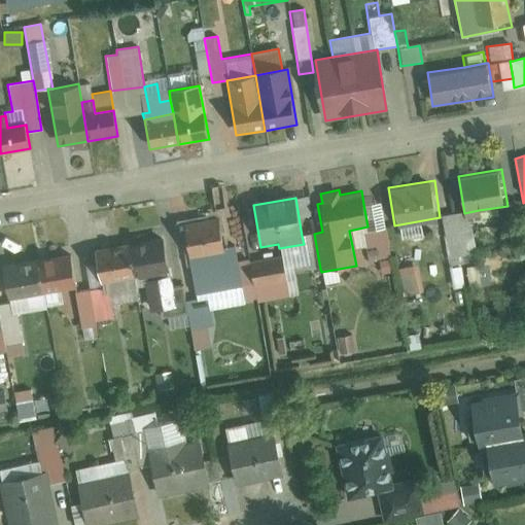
[(349,231),(356,266),(376,261),(379,275),(393,273),(380,201),(363,204),(368,226),(349,231)]
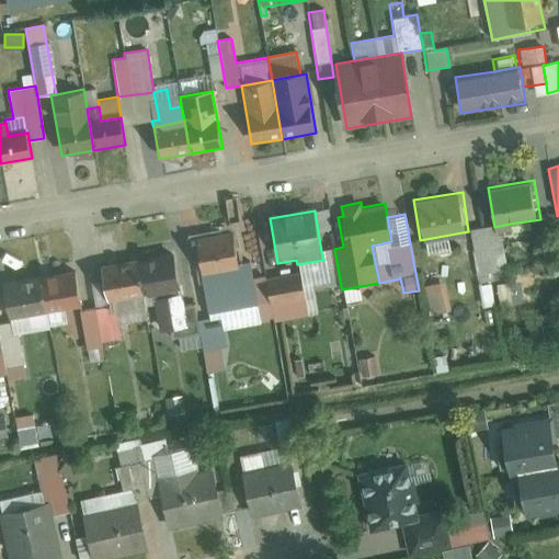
[(490,282),(508,278),(500,232),(511,231),(510,224),(494,227),(468,231),(478,284),(490,282)]
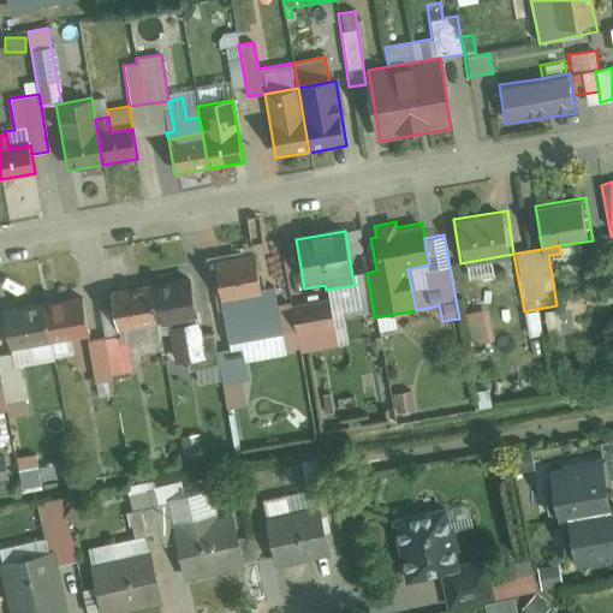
[(255,256),(214,262),(221,302),(262,295),(261,290),(255,256)]
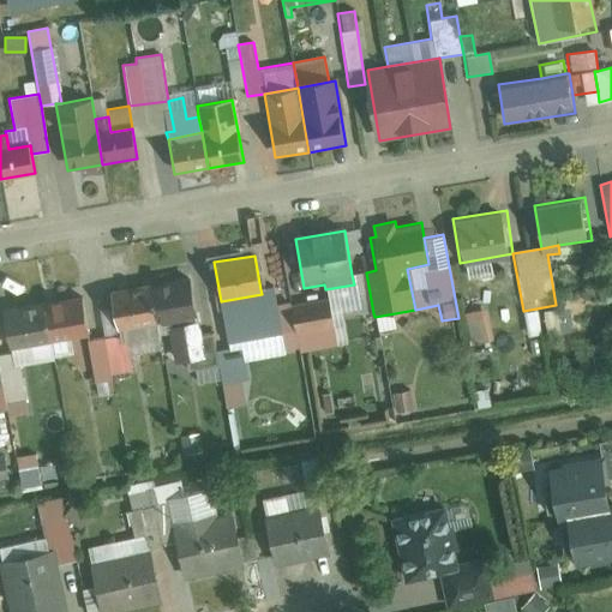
[(373,313),(366,273),(352,275),(354,285),(325,289),(327,298),(280,306),(287,353),(347,343),(342,313),(359,311),(360,315),(373,313)]
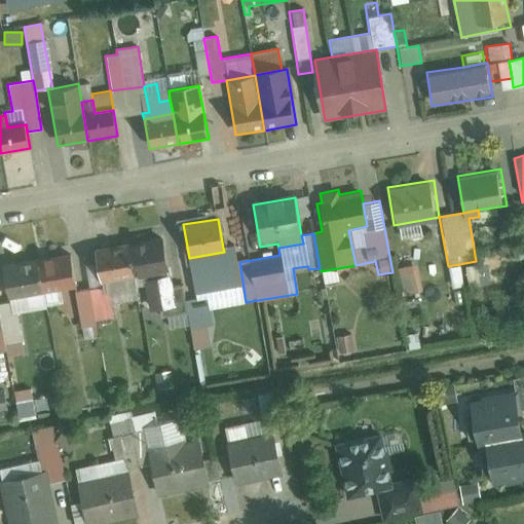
[(170,273),(163,235),(127,241),(134,278),(170,273)]
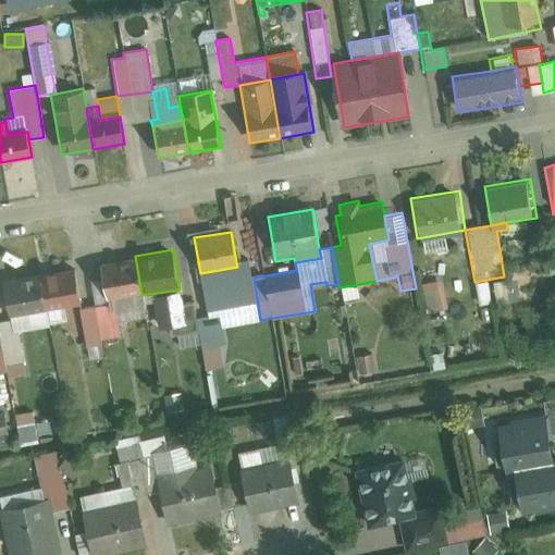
[(142,295),(135,256),(100,262),(102,279),(107,301),(142,295)]
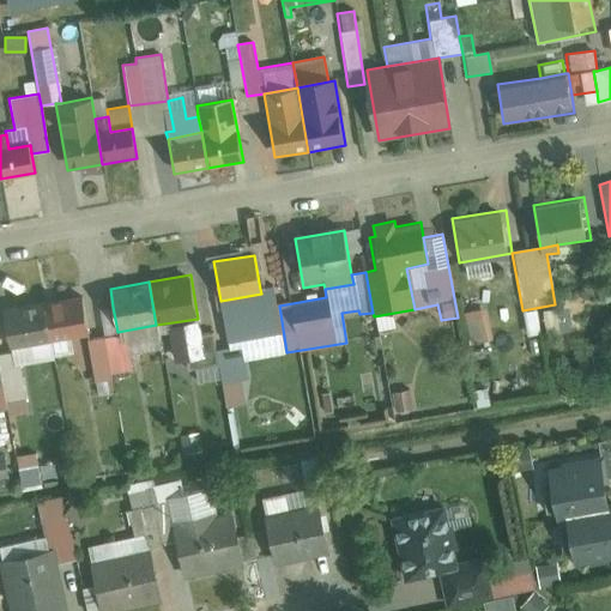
[(261,294),(221,301),(229,348),(216,350),(221,380),(225,406),(243,403),(240,382),(248,381),(246,361),(284,355),(272,286),(260,289),(261,294)]
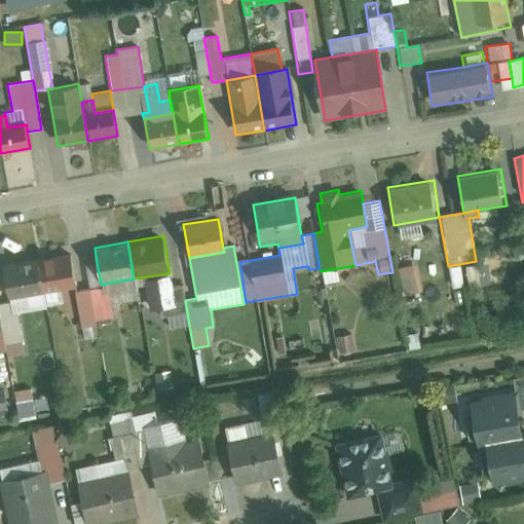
[(76,288),(70,253),(37,259),(43,294),(61,291),(76,288)]
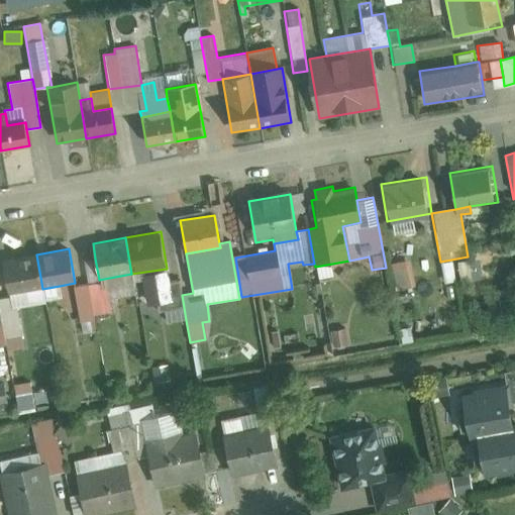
[(42,289),(36,254),(3,261),(9,295),(42,289)]
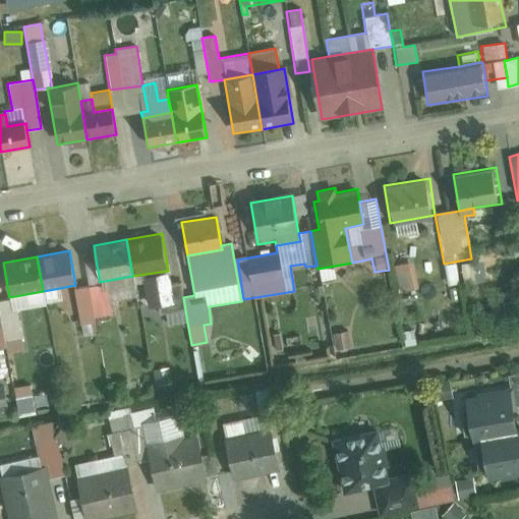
[(134,285),(132,276),(100,282),(96,261),(84,263),(89,286),(73,289),(78,323),(84,322),(87,335),(96,334),(93,316),(113,313),(109,290),(134,285)]
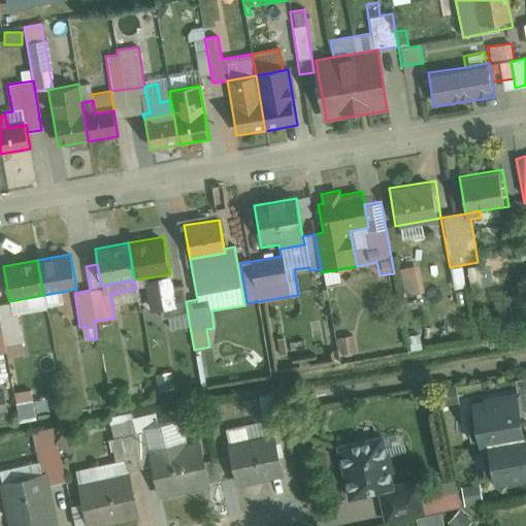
[(422,294),(418,266),(400,269),(404,297),(422,294)]
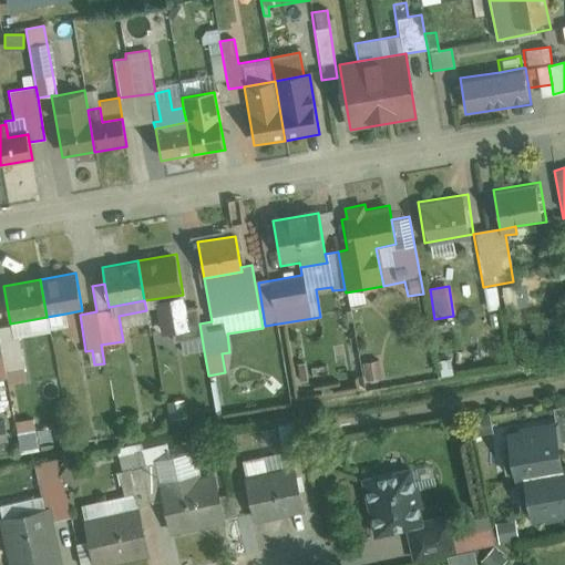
[(519,310),(514,287),(502,289),(506,312),(519,310)]
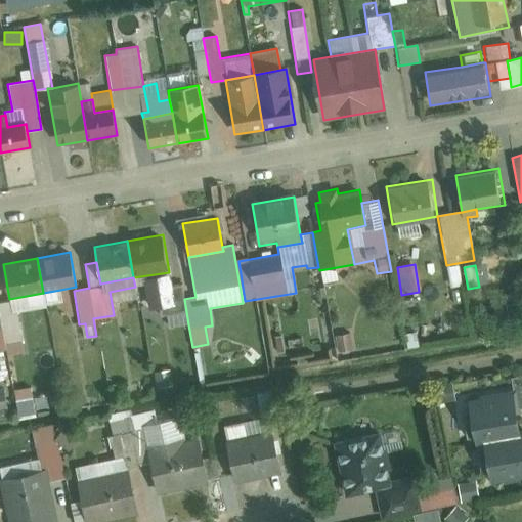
[(449,289),(461,288),(458,267),(447,268),(449,289)]
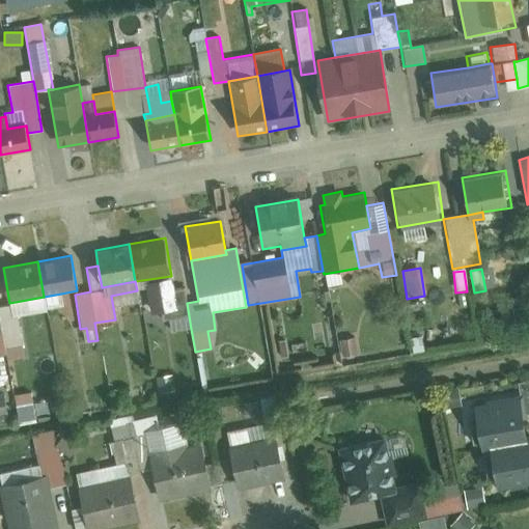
[(173,290),(171,276),(135,281),(137,290),(140,311),(150,309),(151,315),(165,313),(166,318),(168,333),(191,329),(187,303),(184,288),(173,290)]
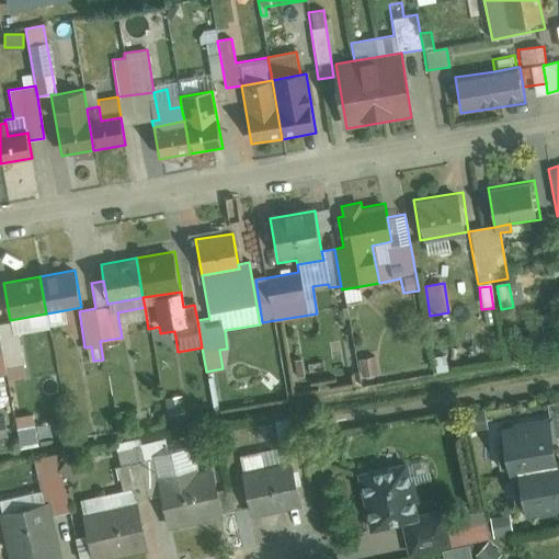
[(67,323),(65,310),(46,314),(10,320),(11,322),(0,324),(0,342),(4,367),(22,365),(18,335),(48,330),(48,327),(67,323)]
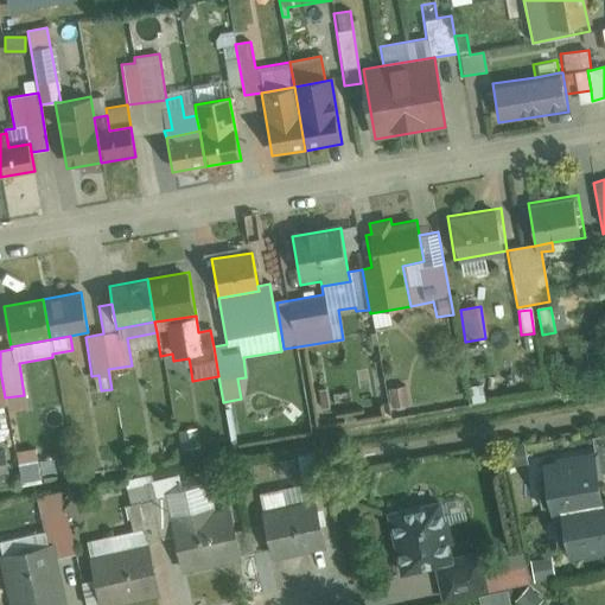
[(484,402),(482,386),(469,388),(471,405),(484,402)]
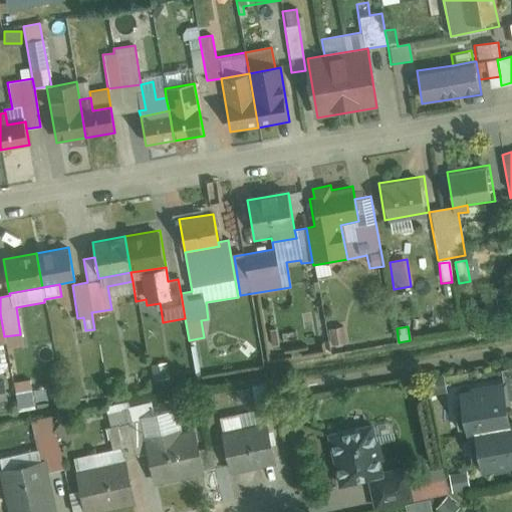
[(45,337),(43,327),(35,328),(36,338),(45,337)]
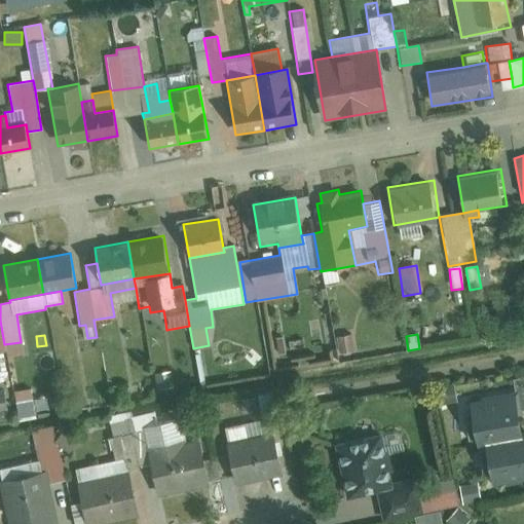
[(352,350),(350,335),(335,337),(337,353),(352,350)]
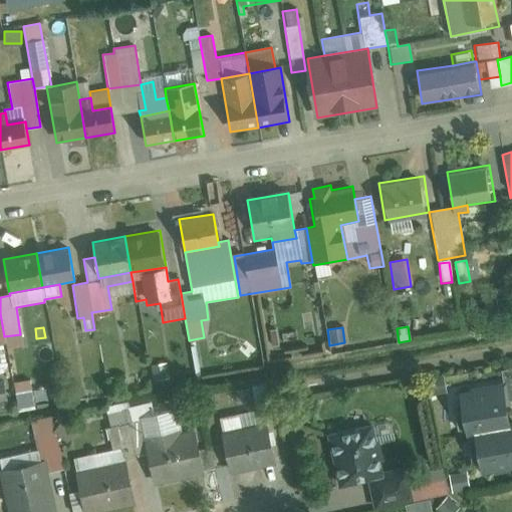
[(279,345),(277,329),(268,330),(271,347),(279,345)]
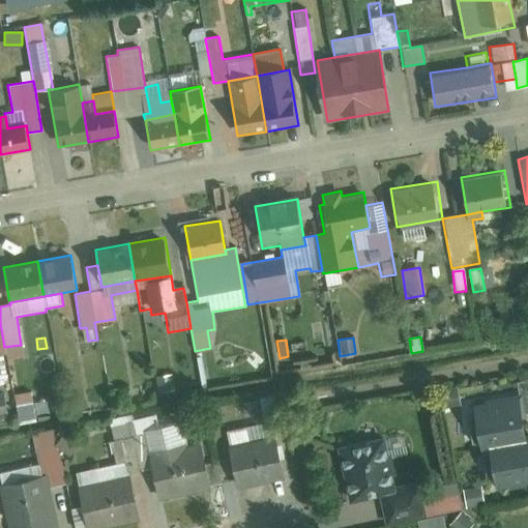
[(261,360),(252,351),(244,358),(254,368),(261,360)]
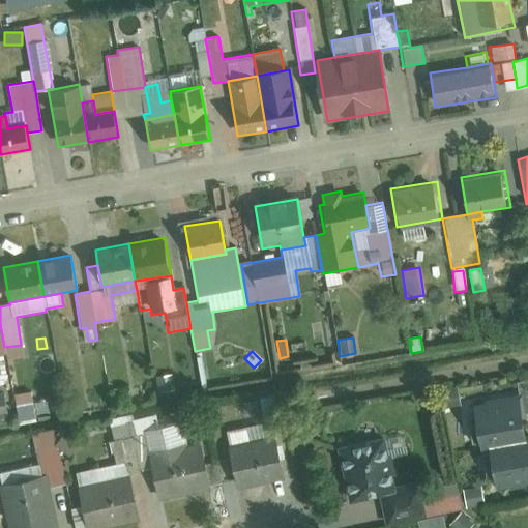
[(206,386),(201,356),(196,357),(201,387),(206,386)]
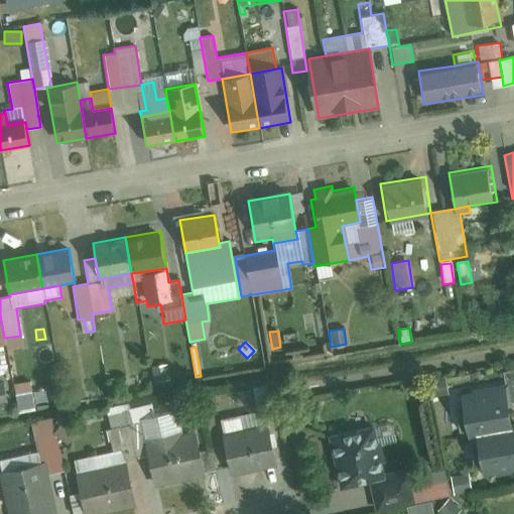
[(168,380),(166,364),(151,367),(153,382),(168,380)]
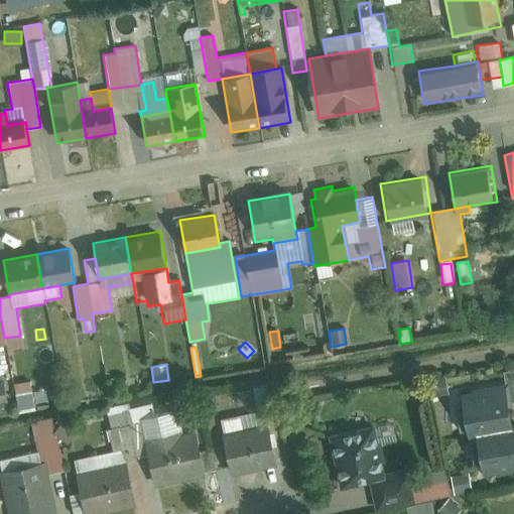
[(507,388),(461,396),(468,438),(479,437),(484,472),(513,467),(513,427),(513,428),(508,395),(513,393),(513,370),(505,372),(507,388)]
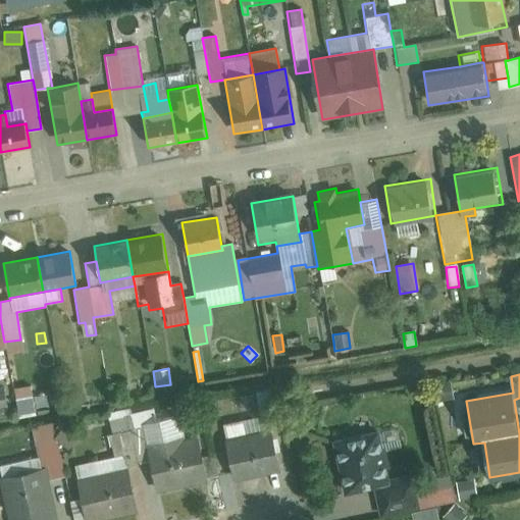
[(128,398),(127,385),(117,386),(118,399),(128,398)]
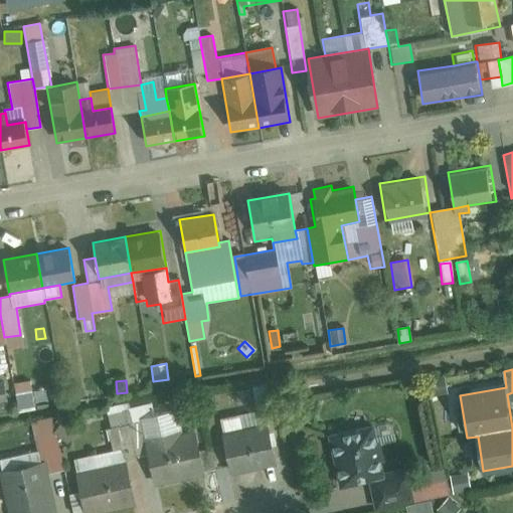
[(377,428),(328,437),(337,488),(371,482),(375,508),(450,494),(445,468),(411,474),(409,464),(384,468),(377,428)]
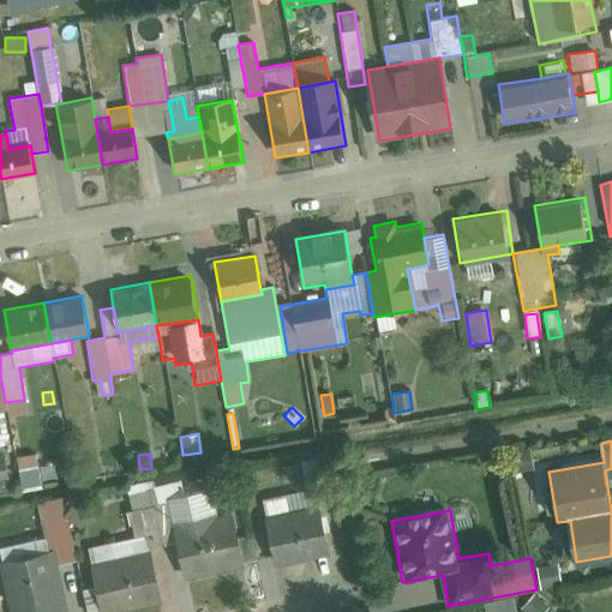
[(317,513),(263,523),(270,564),(324,555),(317,513)]
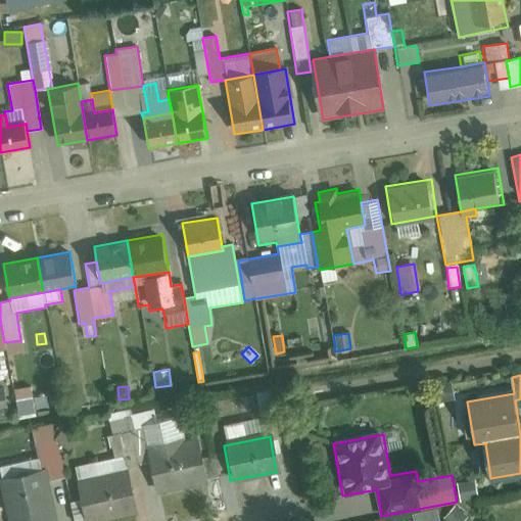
[(199,446),(147,457),(154,492),(206,482),(199,446)]
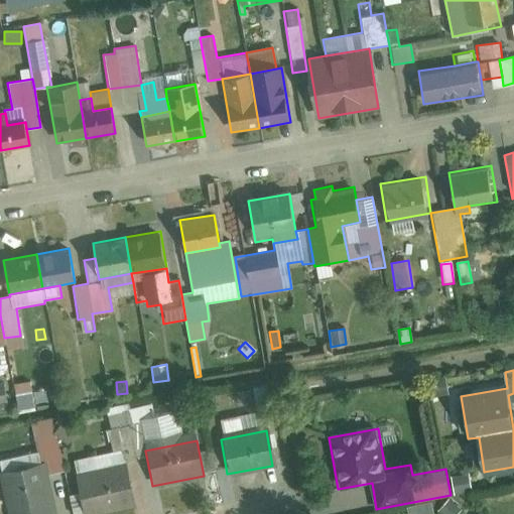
[(51,513),(42,462),(0,469),(0,496),(3,513),(51,513)]
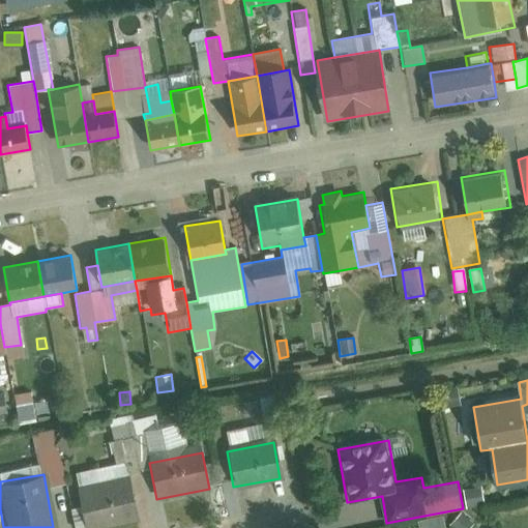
[(127,480),(79,490),(86,527),(95,527),(136,520),(127,480)]
